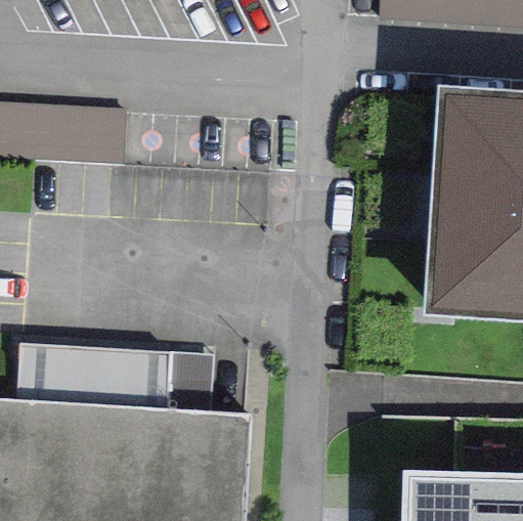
[(522,27),(522,0),(380,0),(379,17),(522,27)]
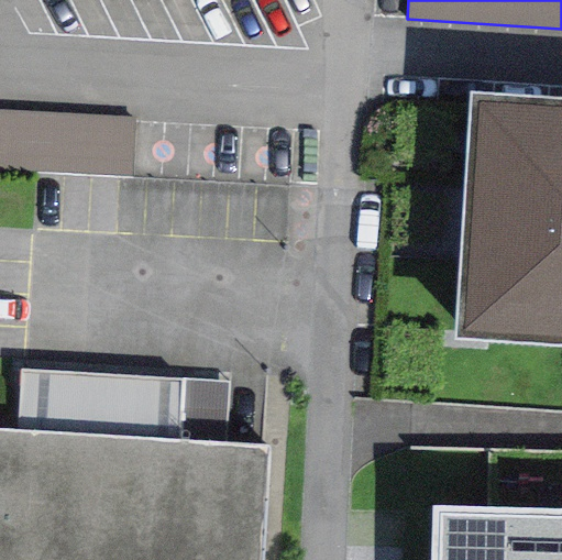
[(561,98),(469,92),(454,337),(561,343),(561,98)]
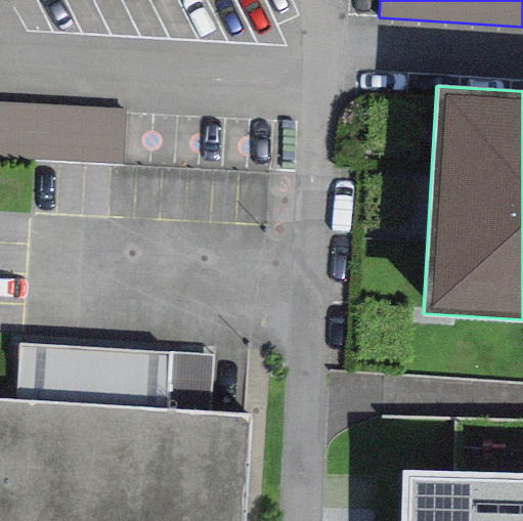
[(0,157),(122,163),(124,107),(0,101),(0,157)]
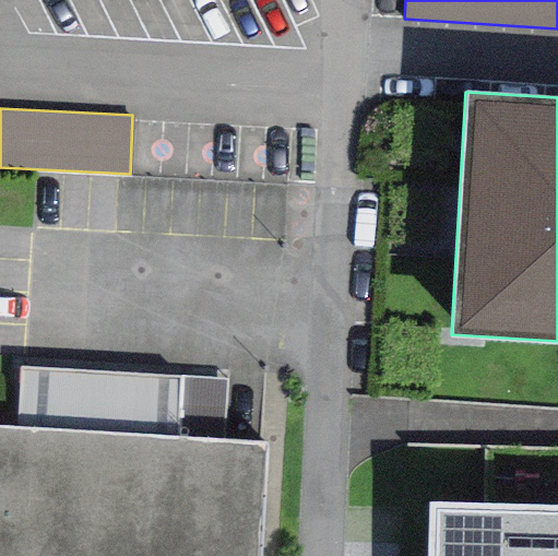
[(0,555),(257,555),(265,442),(222,440),(226,377),(19,366),(18,426),(0,425),(0,555)]
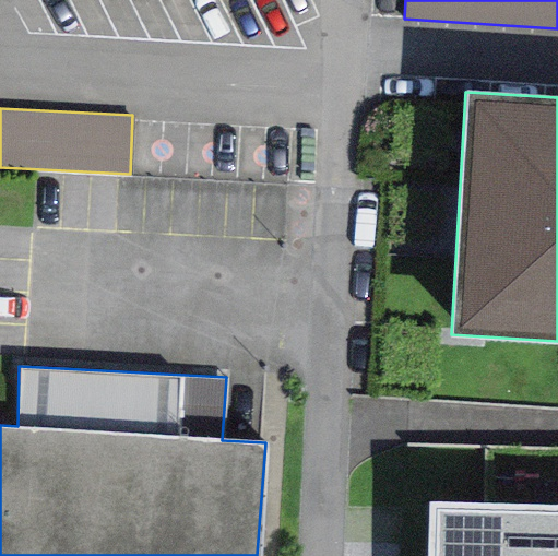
[(557,555),(557,505),(427,501),(425,555),(557,555)]
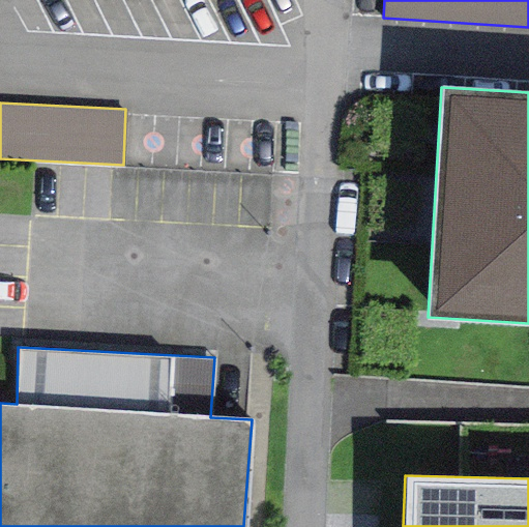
All buildings are outlined.
